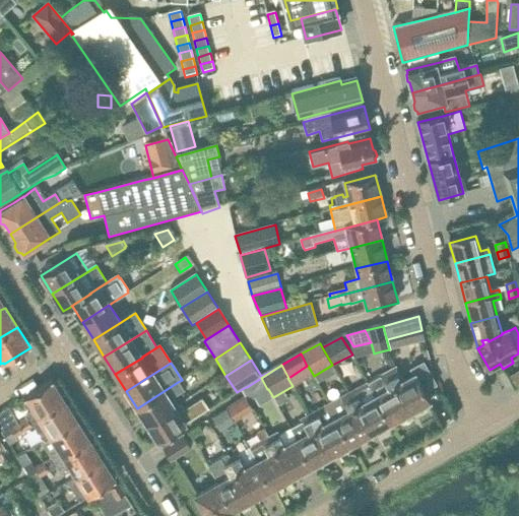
[(410,413),(431,402),(425,391),(435,385),(424,365),(412,371),(414,375),(403,382),(396,370),(388,374),(410,413)]
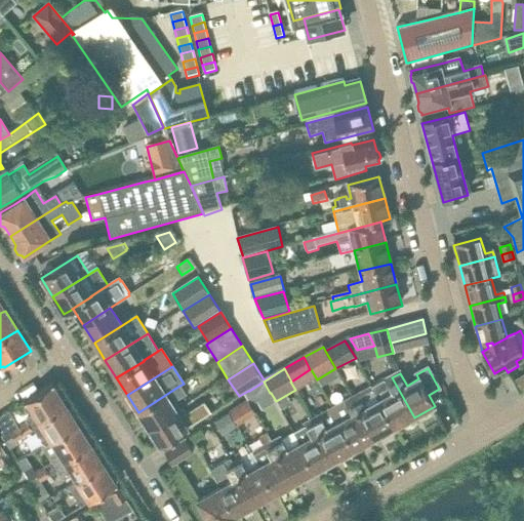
[(392,377),(372,388),(395,428),(414,417),(392,377)]
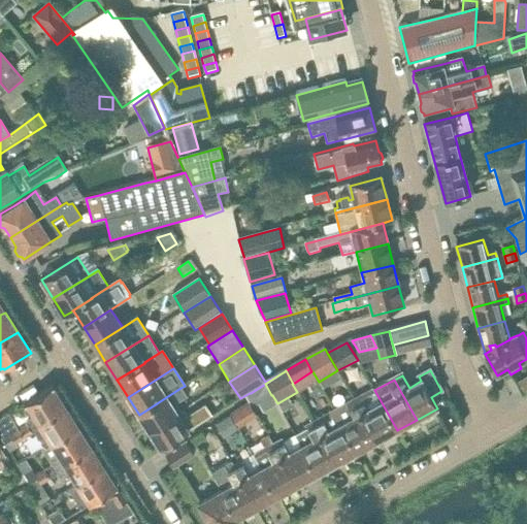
[(251,393),(246,396),(253,406),(271,395),(265,384),(251,393)]
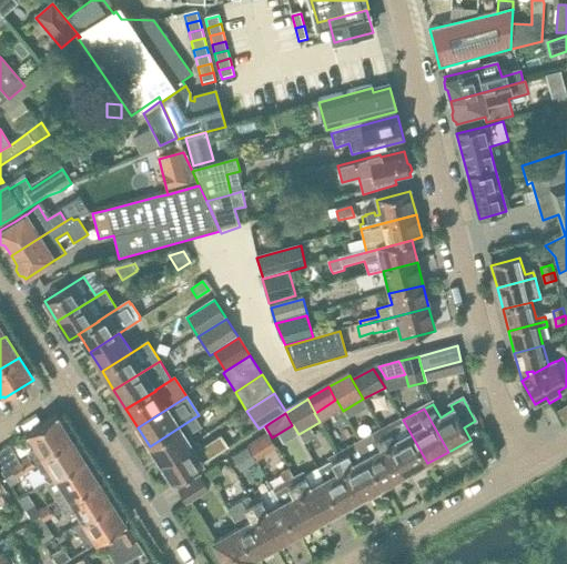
[(27,474),(36,469),(34,467),(32,464),(71,439),(57,418),(28,435),(37,450),(28,455),(29,459),(21,464),(27,474)]
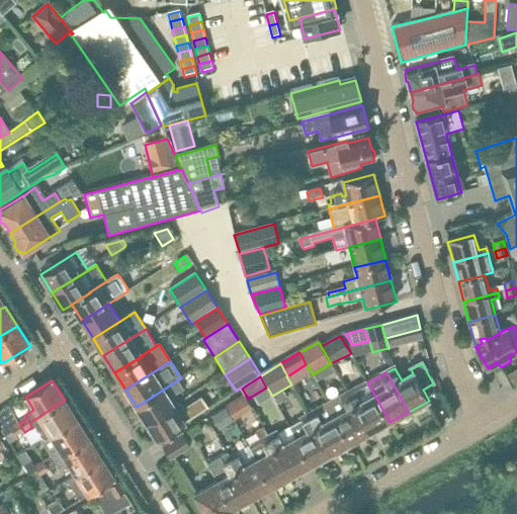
[(137,407),(147,424),(174,407),(170,400),(184,391),(177,380),(137,407)]
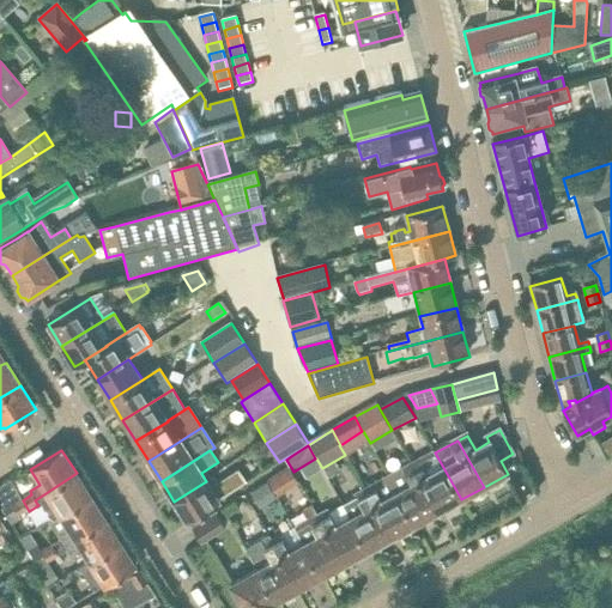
[(435,453),(411,466),(437,512),(461,499),(435,453)]
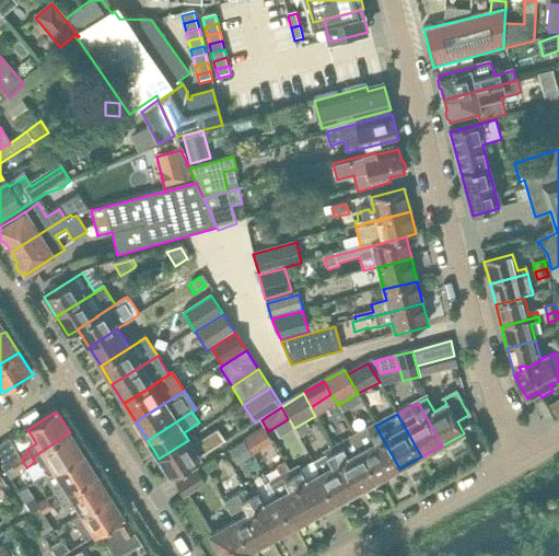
[(375,426),(354,438),(362,451),(379,481),(399,468),(375,426)]
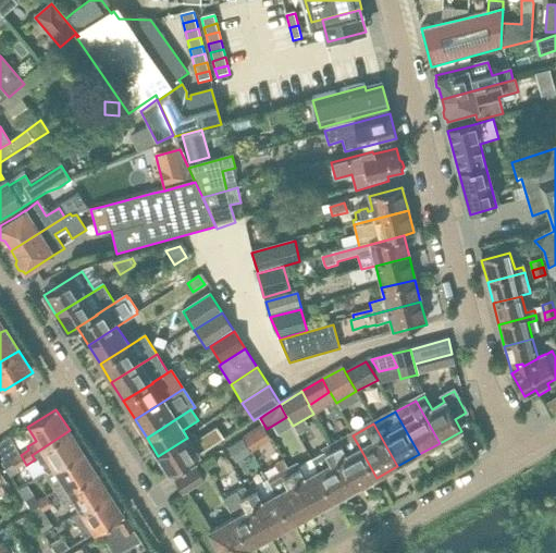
[(272,441),(263,427),(263,426),(244,439),(252,453),(272,441)]
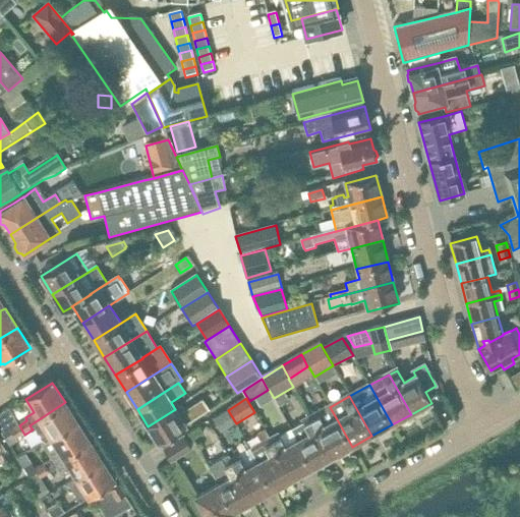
[(181,405),(175,409),(148,426),(159,444),(210,412),(203,401),(185,411),(181,405)]
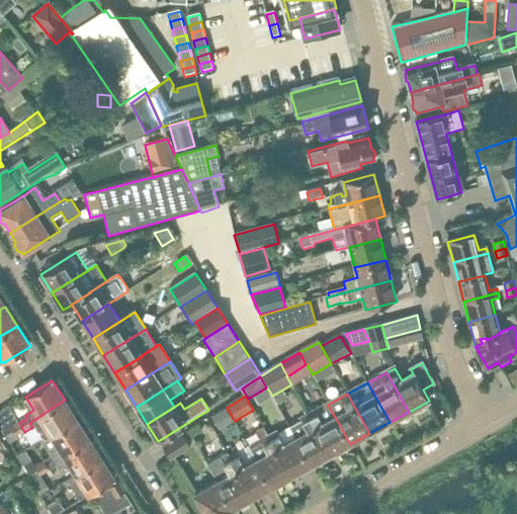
[(77,420),(65,400),(29,423),(31,426),(34,424),(45,440),(41,442),(77,420)]
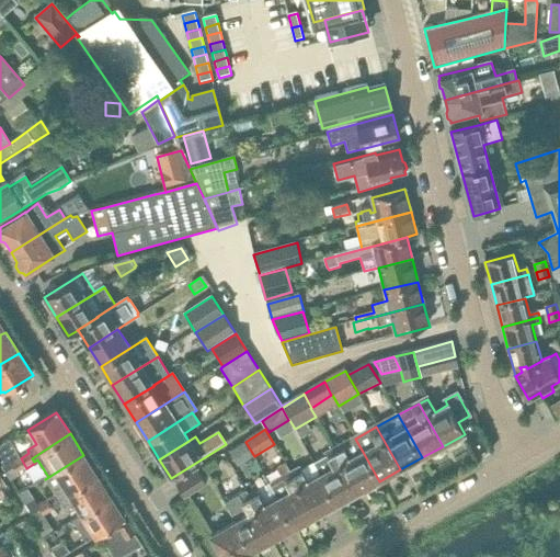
[(379,481),(363,452),(355,439),(334,451),(357,493),(379,481)]
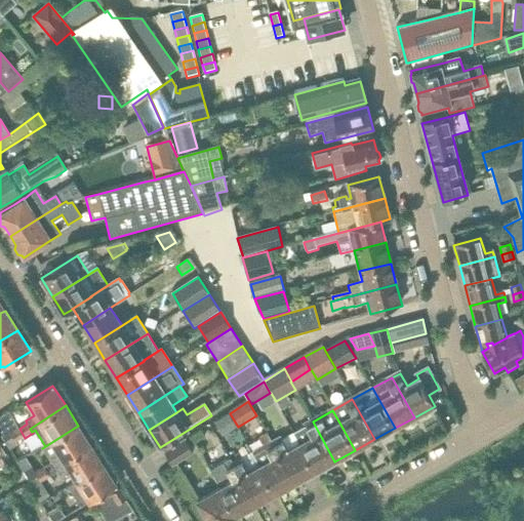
[(19,429),(9,413),(0,418),(0,433),(6,443),(12,439),(10,435),(19,429)]
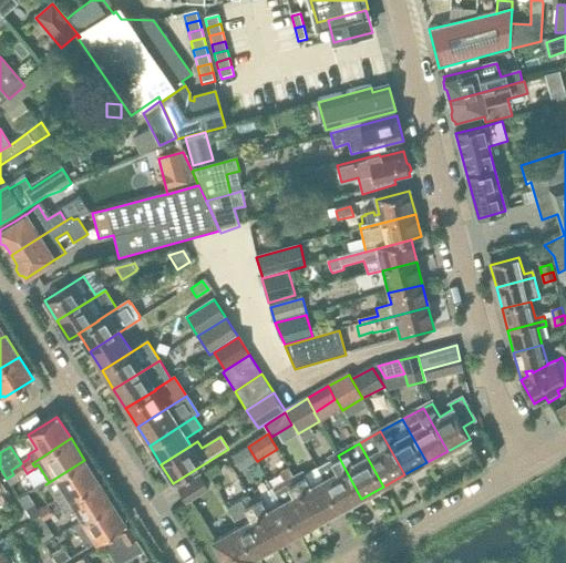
[(240,472),(257,463),(249,450),(233,459),(240,472)]
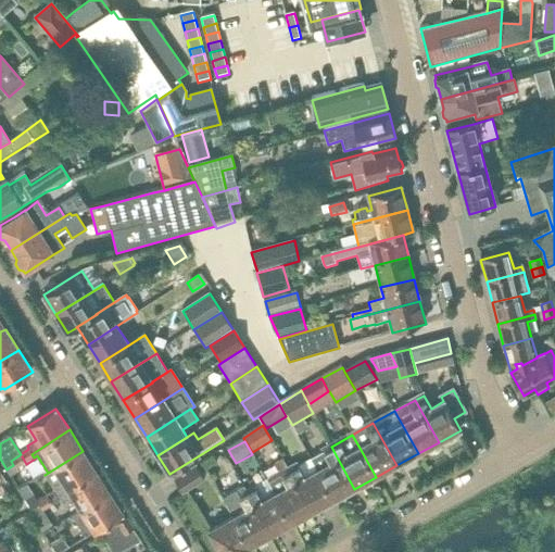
[(333,501),(354,489),(331,447),(323,451),(324,453),(311,460),(317,472),(333,501)]
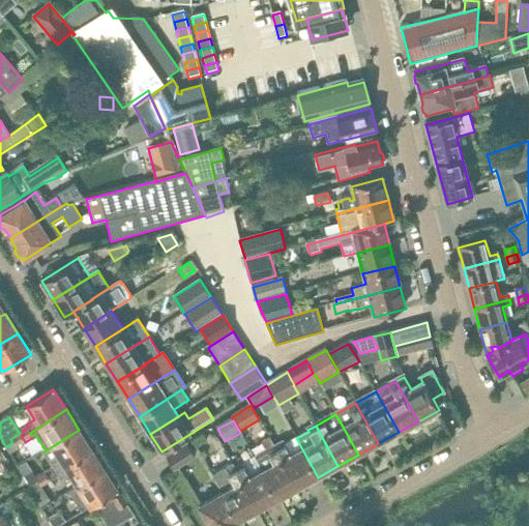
[(53,469),(53,468),(56,473),(92,449),(79,430),(42,453),(52,468),(53,469)]
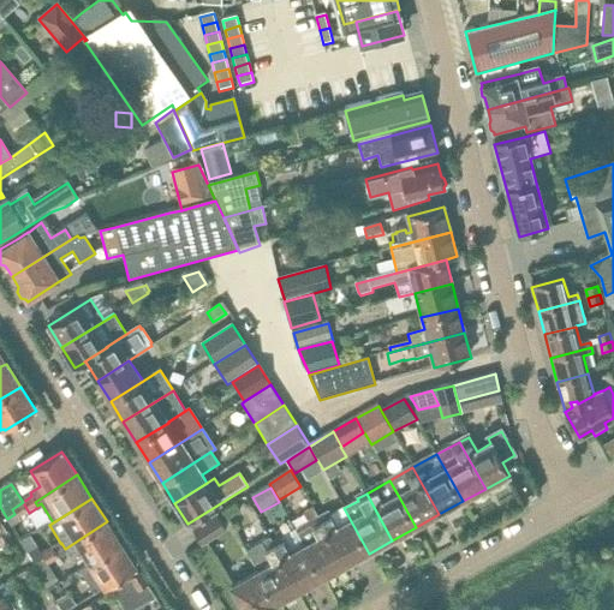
[(7,519),(11,525),(29,513),(23,502),(12,509),(15,514),(7,519)]
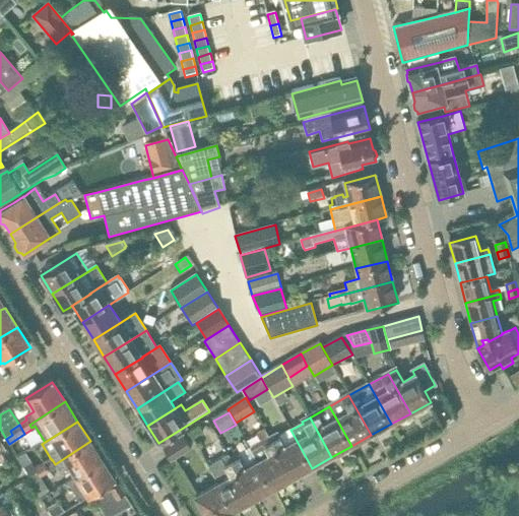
[(189,434),(194,441),(204,434),(199,427),(189,434)]
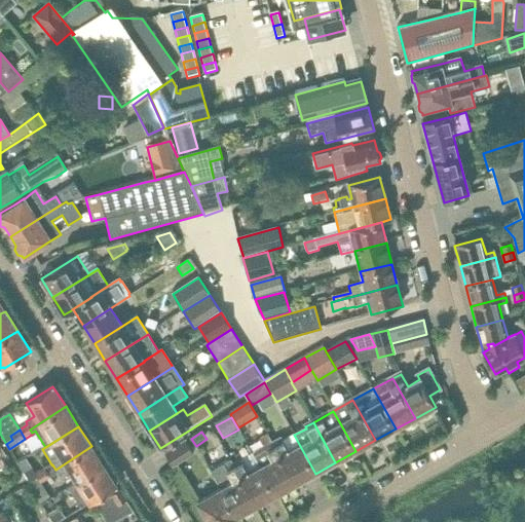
[(282,442),(280,440),(273,444),(295,484),(315,474),(300,446),(294,435),(282,442)]
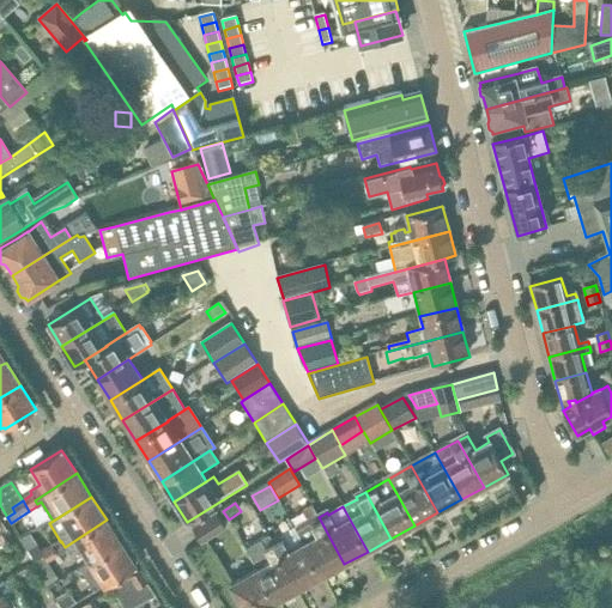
[(321,577),(344,564),(319,517),(314,509),(304,514),(309,522),(295,530),(321,577)]
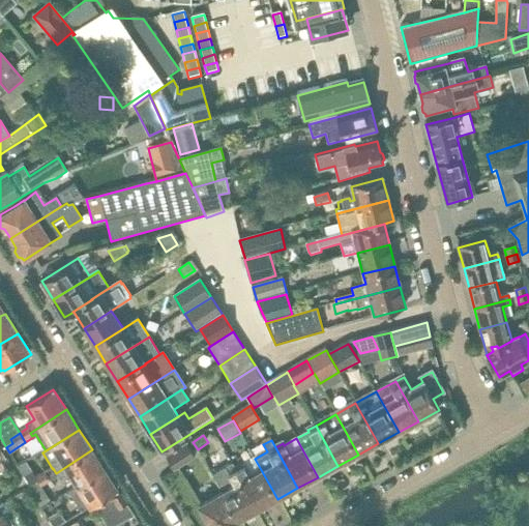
[(174,471),(196,458),(187,445),(167,459),(174,471)]
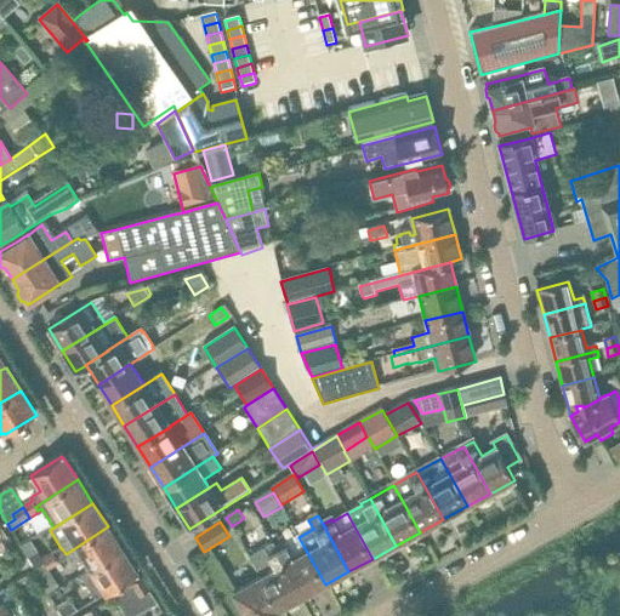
[(15,551),(1,529),(0,526),(0,551),(4,558),(15,551)]
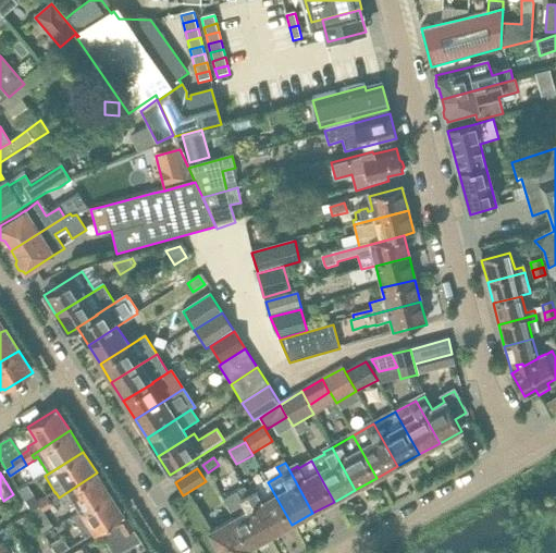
[(97,472),(59,498),(61,502),(64,506),(74,500),(82,512),(110,494),(97,472)]
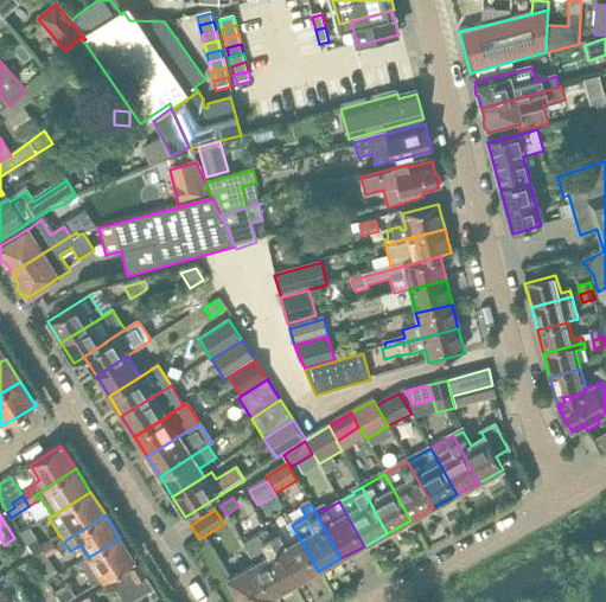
[(292,525),(269,537),(295,584),(318,571),(292,525)]
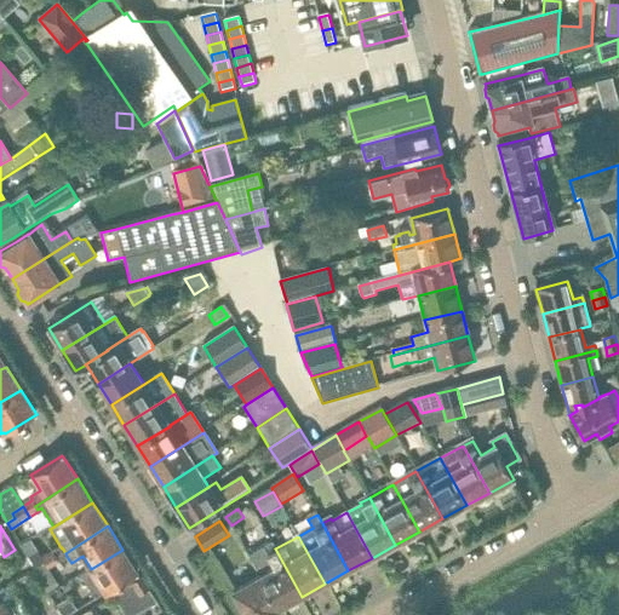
[(273,544),(248,557),(261,578),(278,609),(302,597),(275,549),(273,544)]
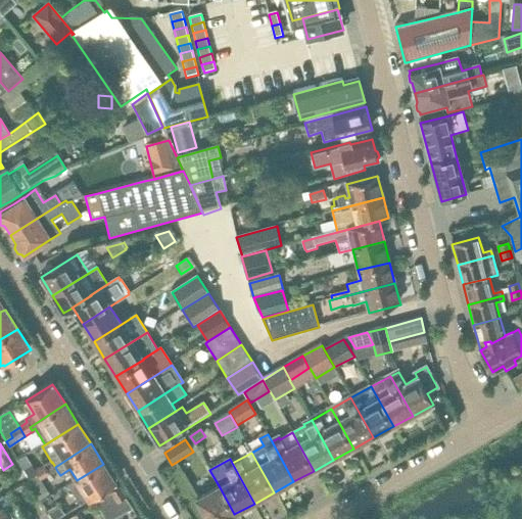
[(51,462),(44,466),(51,475),(57,471),(55,467),(52,463),(51,462)]
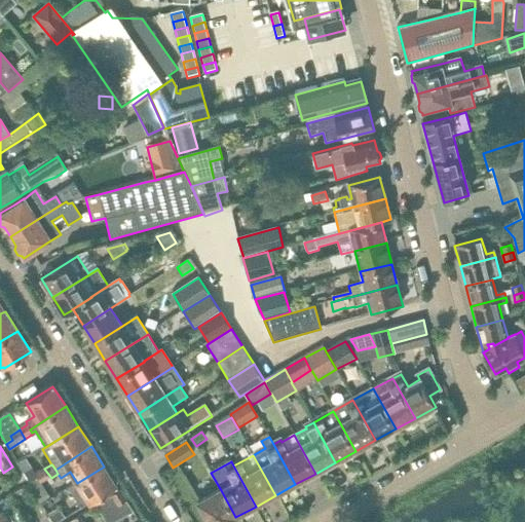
[(77,483),(68,489),(81,510),(90,504),(100,497),(117,487),(104,467),(77,483)]
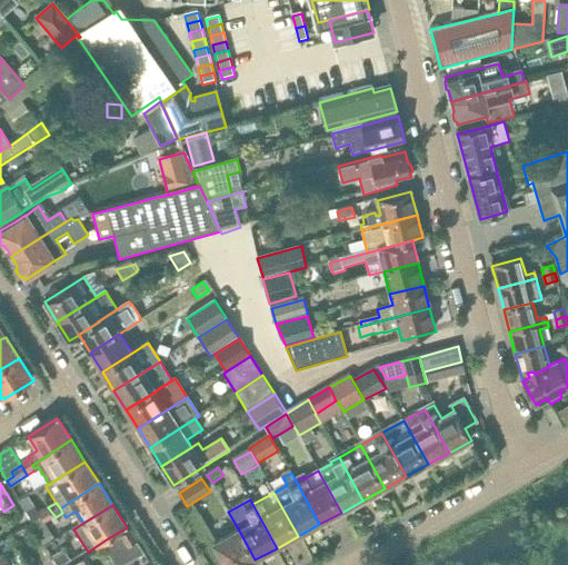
[(38,514),(41,519),(45,524),(56,517),(48,507),(38,514)]
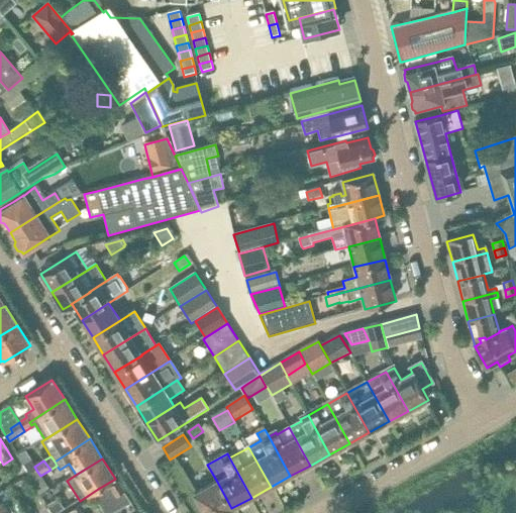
[(40,476),(37,472),(28,477),(40,496),(50,490),(40,476)]
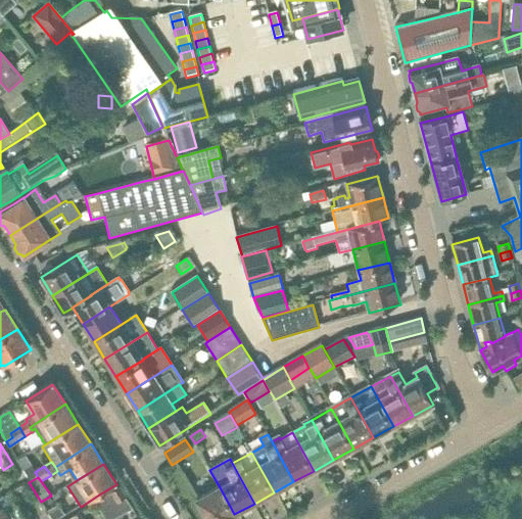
[(215,489),(196,500),(207,518),(236,518),(234,514),(220,487),(215,489)]
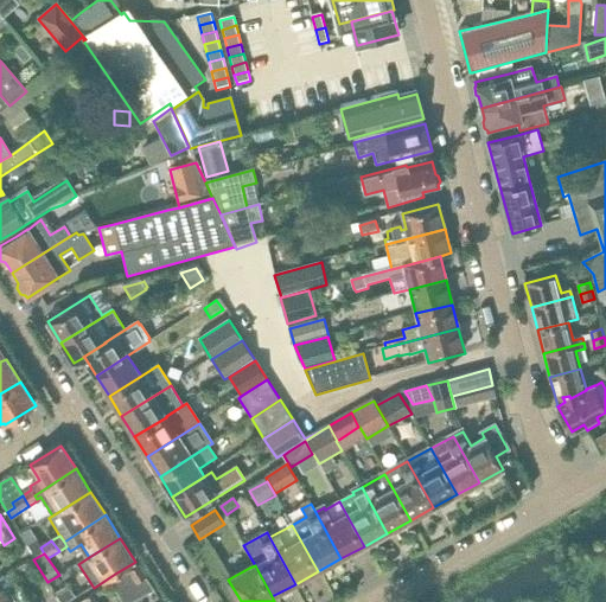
[(139,568),(129,574),(138,586),(146,580),(139,568)]
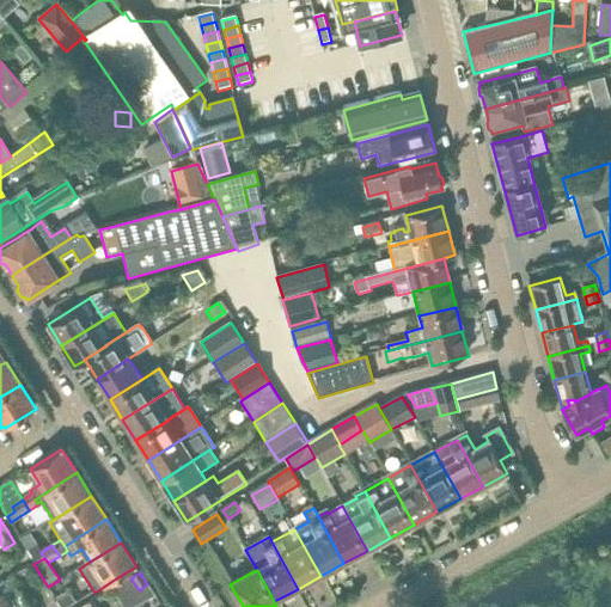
[(71,594),(57,602),(60,606),(72,606),(77,604),(71,594)]
